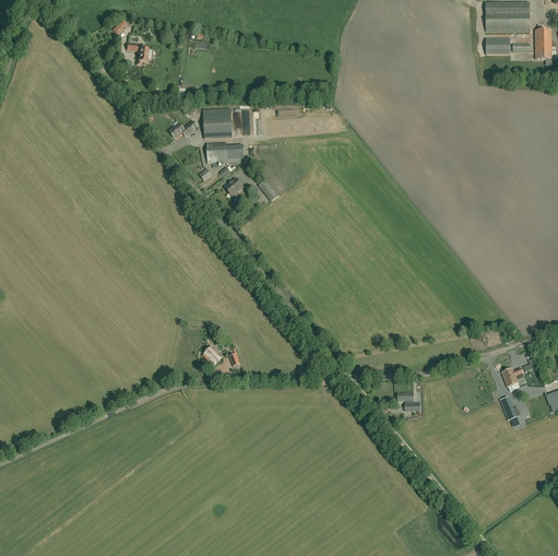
[(486,30),(530,30),(529,4),(485,4),(486,30)]
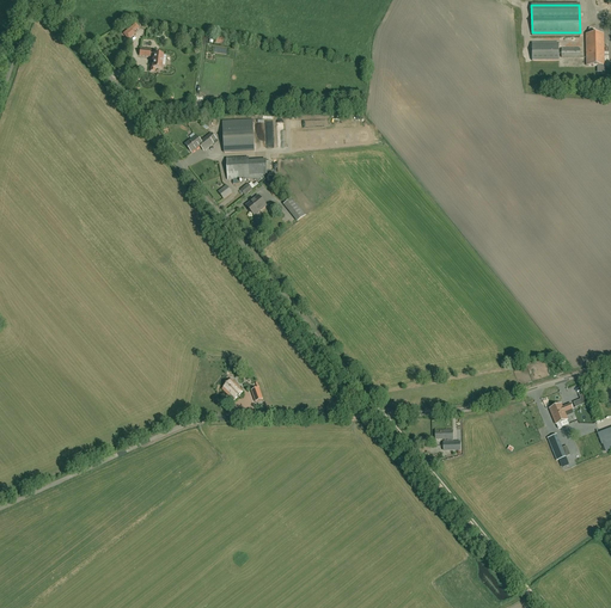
[(134,20),(122,30),(127,37),(134,31),(133,30),(138,25),(134,20)]
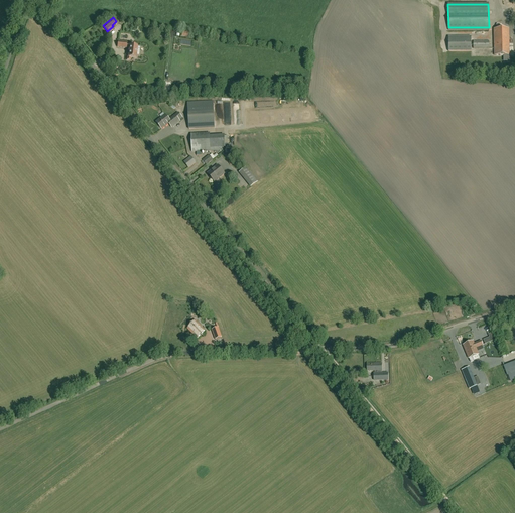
[(494,52),(509,52),(508,26),(493,26),(494,52)]
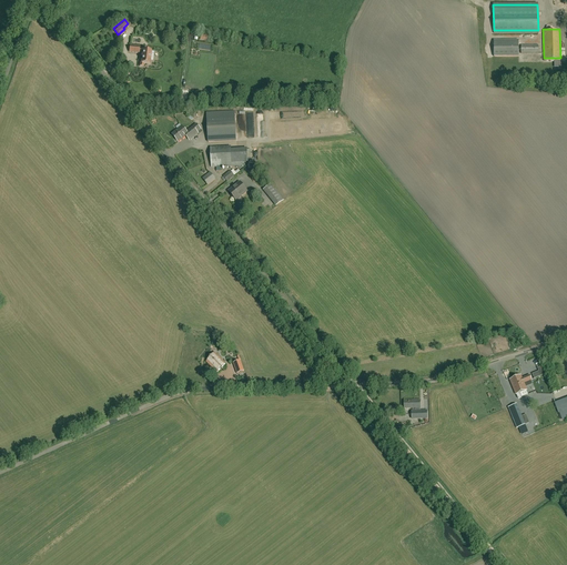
[(517,53),(517,39),(517,37),(493,37),(493,40),(493,53),(517,53)]
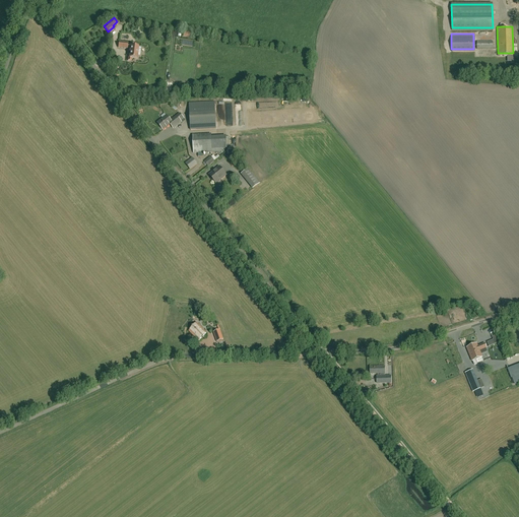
[(127,40),(118,39),(117,45),(126,46),(126,45),(129,46),(128,53),(127,53),(127,58),(130,58),(131,56),(136,57),(137,45),(132,44),(133,43),(127,42),(127,40)]
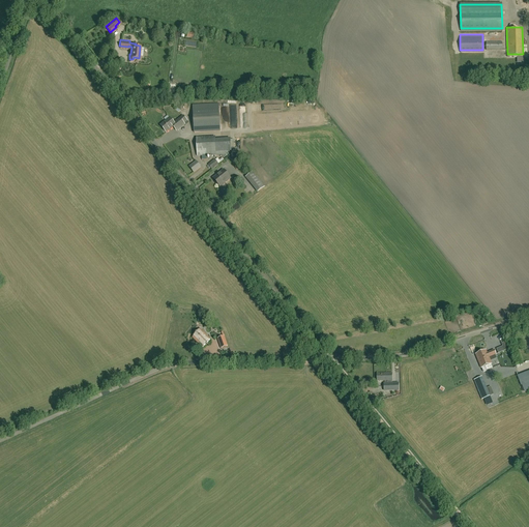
[(192,106),(194,129),(219,128),(217,104),(192,106)]
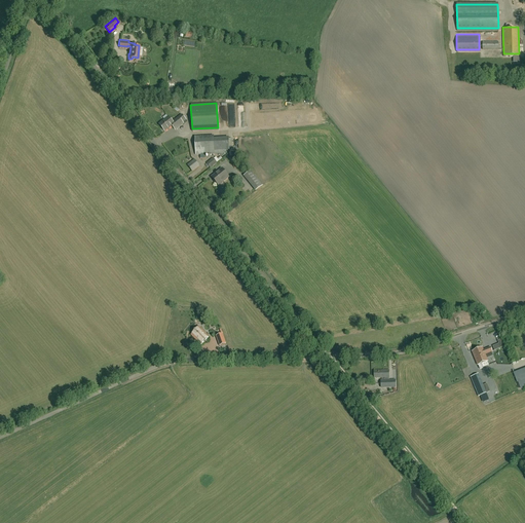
[(161,127),(163,127),(163,128),(173,122),(176,126),(183,120),(182,119),(185,117),(181,112),(172,119),(167,114),(158,121),(160,124),(160,125),(161,127)]
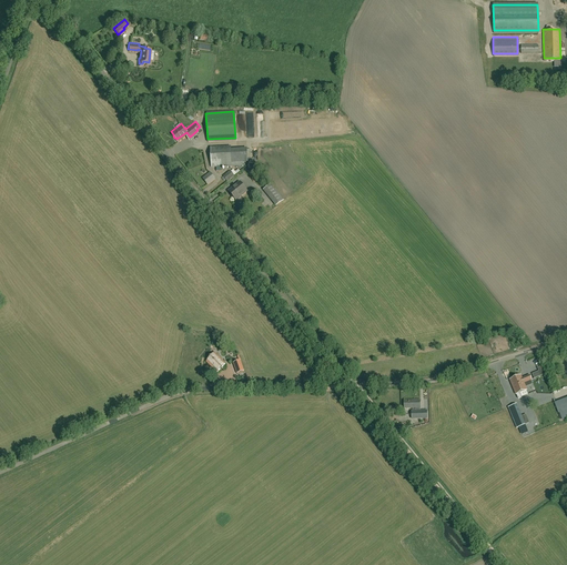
[(246,144),(209,147),(210,164),(215,164),(215,168),(221,168),(221,163),(231,163),(231,160),(247,159),(246,144)]
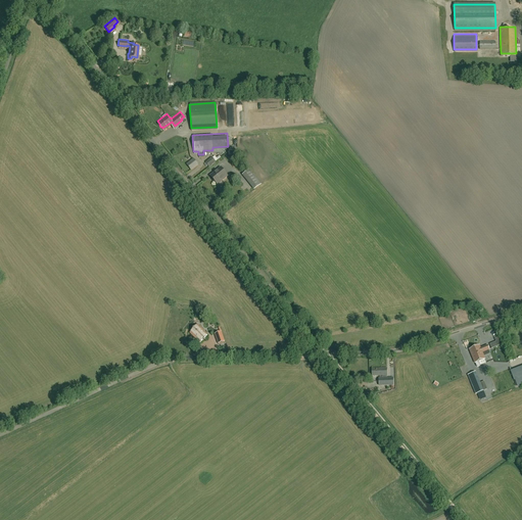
[(210,154),(204,159),(208,164),(215,159),(210,154)]
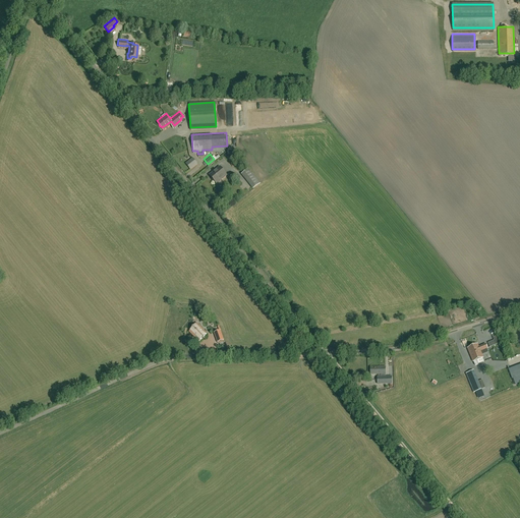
[(192,156),(184,161),(189,167),(196,162),(192,156)]
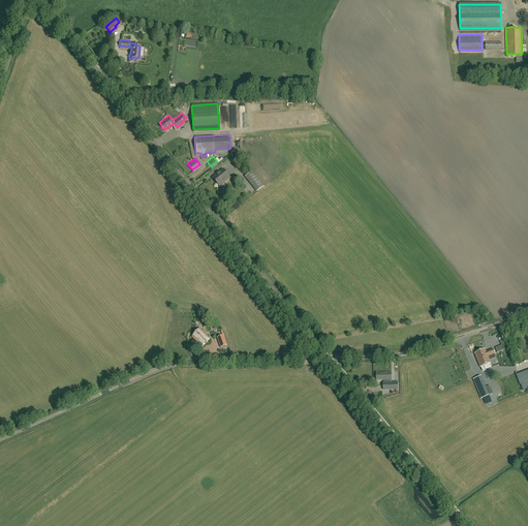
[(236,166),(242,162),(240,158),(233,163),(236,166)]
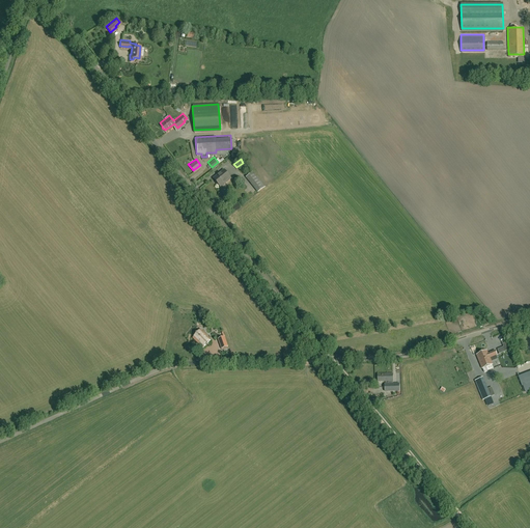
[(220,185),(230,175),(223,167),(213,175),(220,185)]
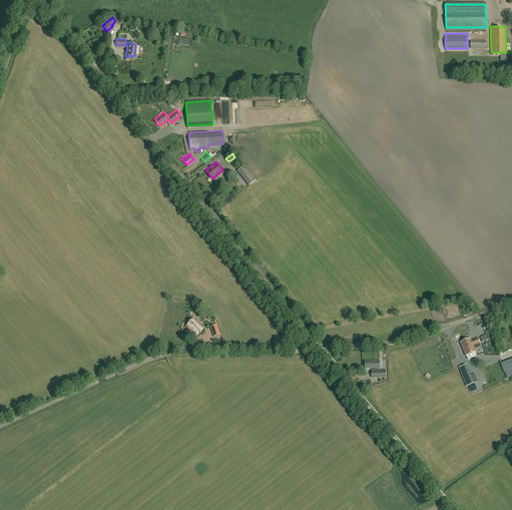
[(248,183),(254,178),(243,164),(237,169),(248,183)]
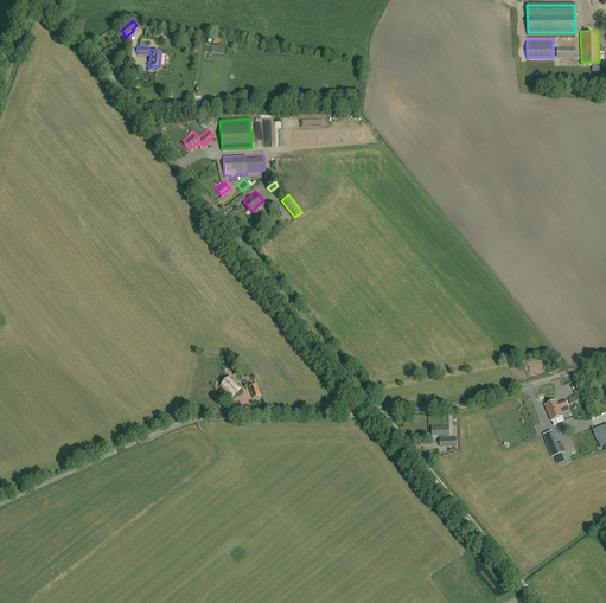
[(230,393),(240,385),(229,373),(219,383),(230,393)]
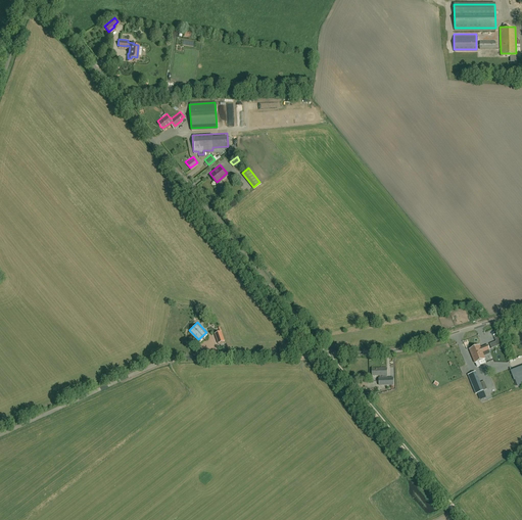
[(217,341),(218,341),(224,338),(221,329),(214,331),(217,341)]
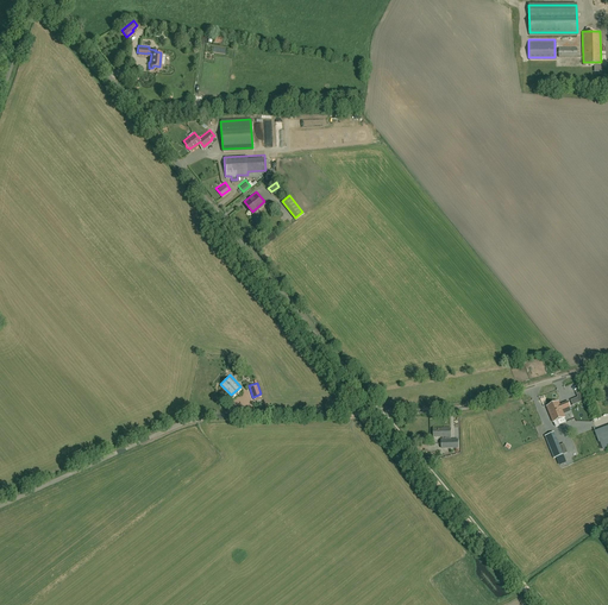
[(546,404),(549,411),(561,407),(569,403),(566,399),(558,403),(557,399),(556,399),(556,398),(551,399),(551,402),(546,404)]
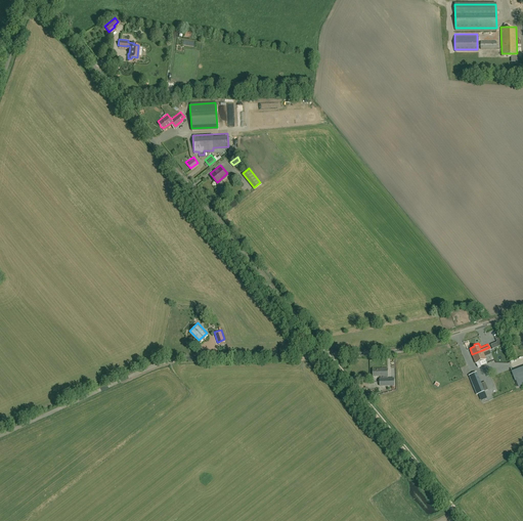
[(478,360),(479,359),(484,357),(482,350),(472,354),(475,361),(477,364),(479,363),(478,360)]
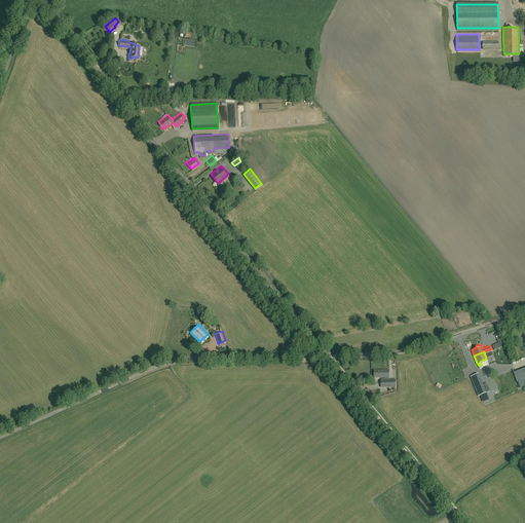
[(380,385),(395,384),(395,377),(388,378),(388,368),(373,369),(373,375),(381,375),(381,378),(380,378),(380,385)]
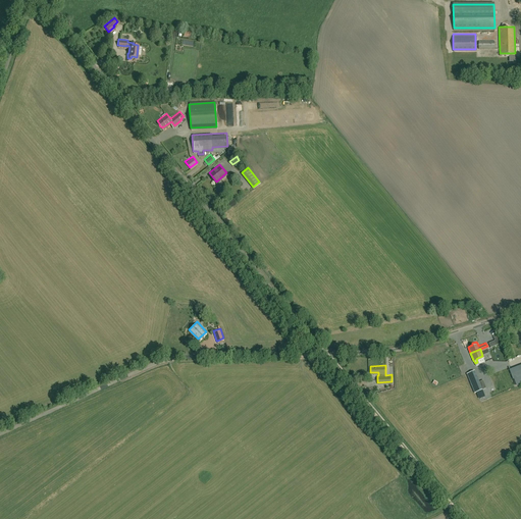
[(511,372),(514,372),(514,380),(520,380),(520,366),(511,367),(511,372)]
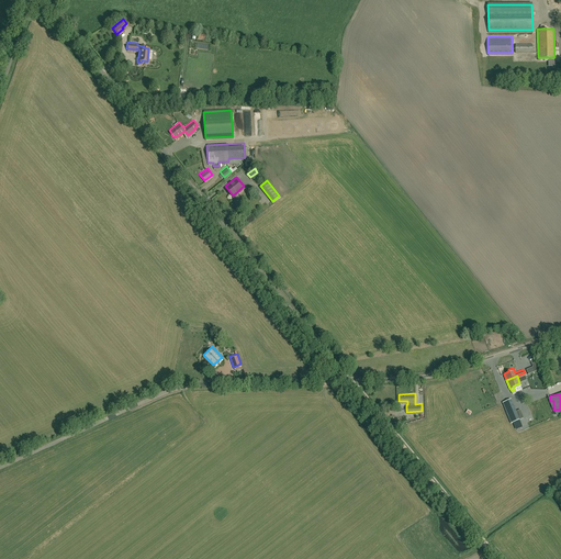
[(511,421),(518,417),(511,397),(502,400),(511,421)]
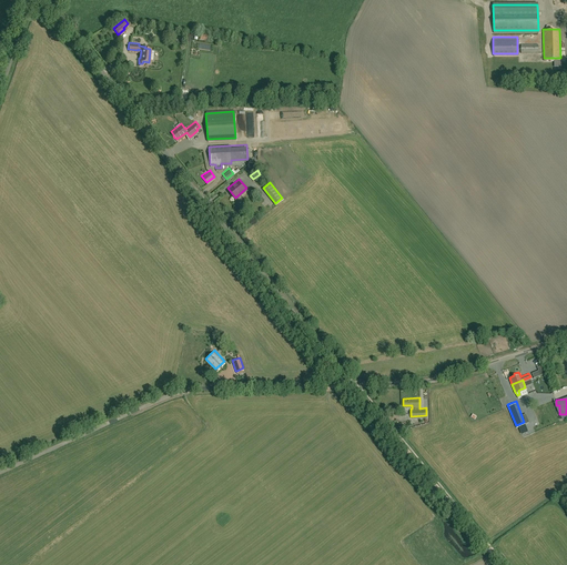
[(525,423),(518,425),(522,433),(527,431),(525,423)]
